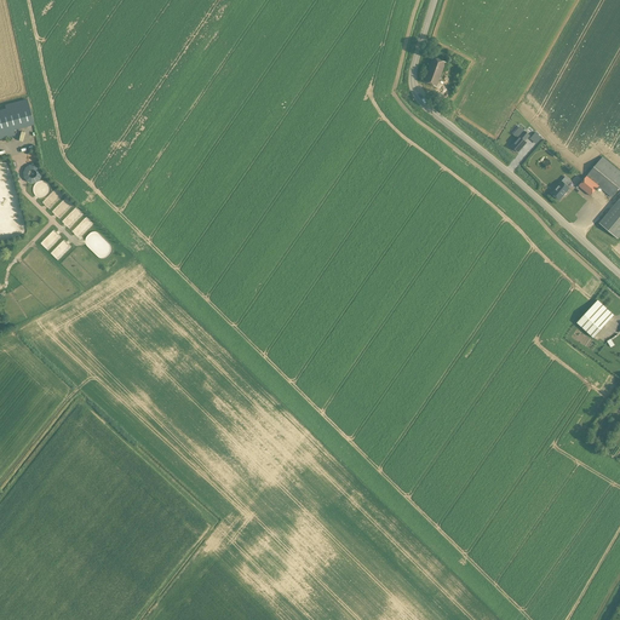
[(423,82),(436,87),(446,63),(432,58),(423,82)]
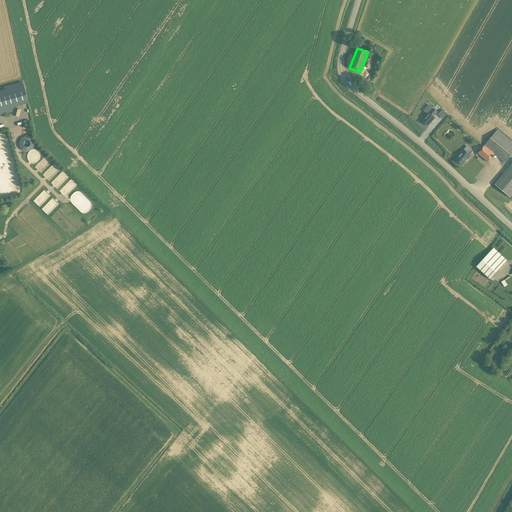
[(0,113),(11,110),(10,107),(27,102),(22,82),(4,87),(5,90),(0,91),(0,113)]
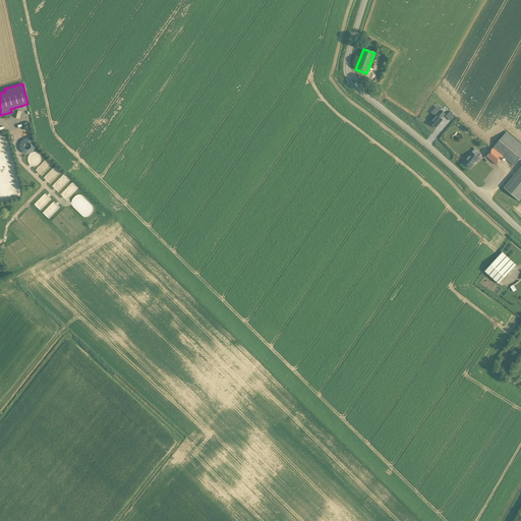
[(430,123),(436,128),(443,120),(441,119),(445,114),(441,110),(437,115),(437,116),(430,123)]
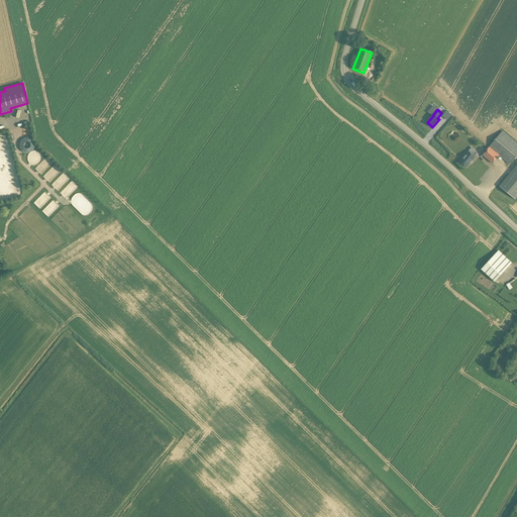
[(442,115),(447,120),(451,115),(446,111),(442,115)]
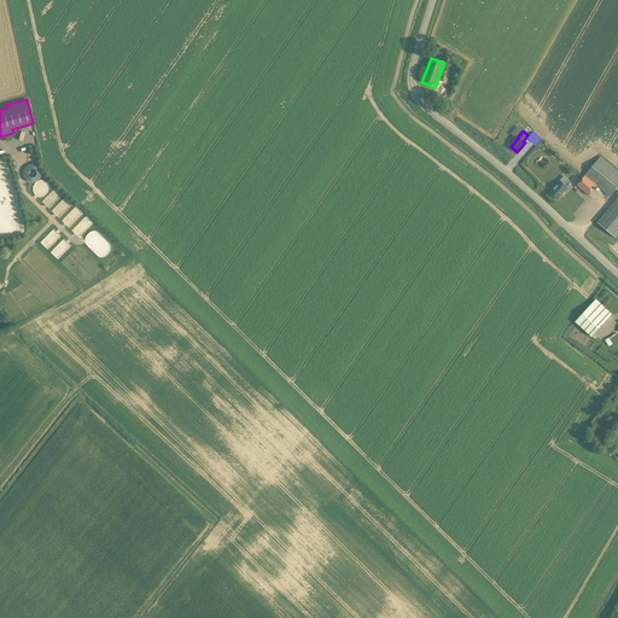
[(617,186),(617,170),(600,157),(576,186),(589,196),(596,186),(610,197),(617,186)]
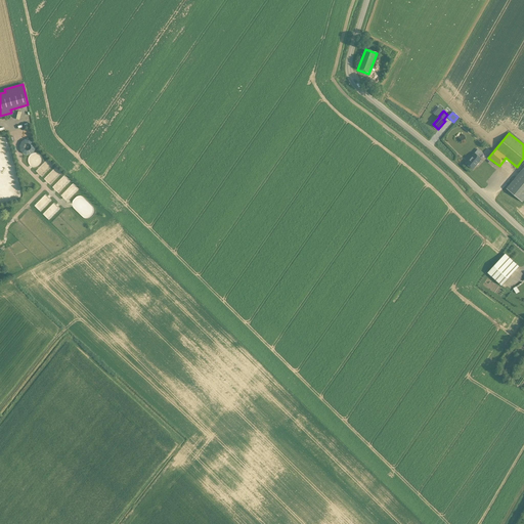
[(33,138),(19,140),(22,155),(35,153),(33,138)]
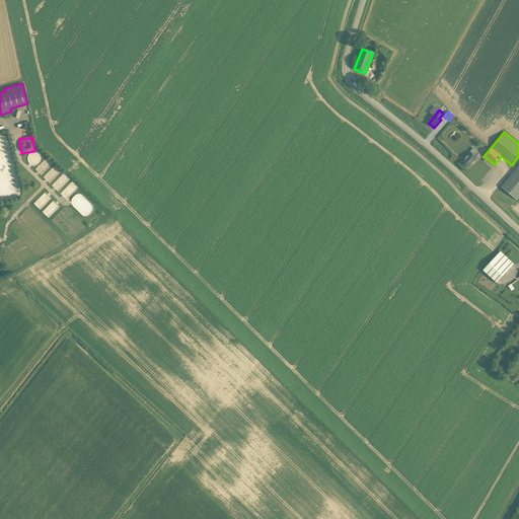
[(476,157),(470,152),(461,162),(468,167),(476,157)]
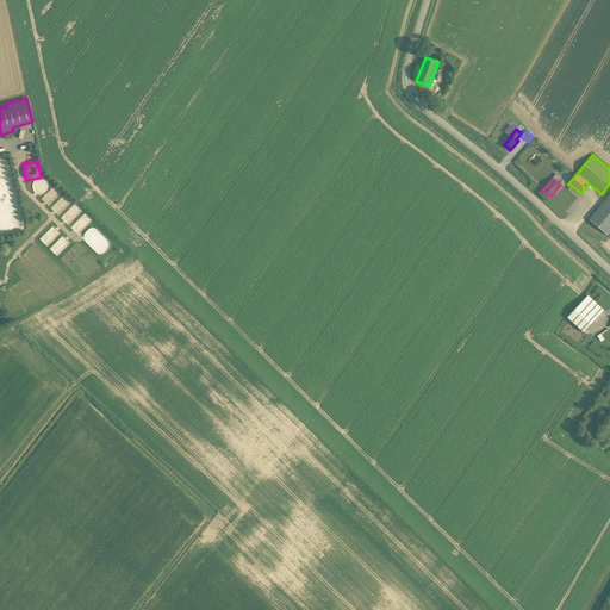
[(609,232),(609,195),(590,221),(608,235),(609,232)]
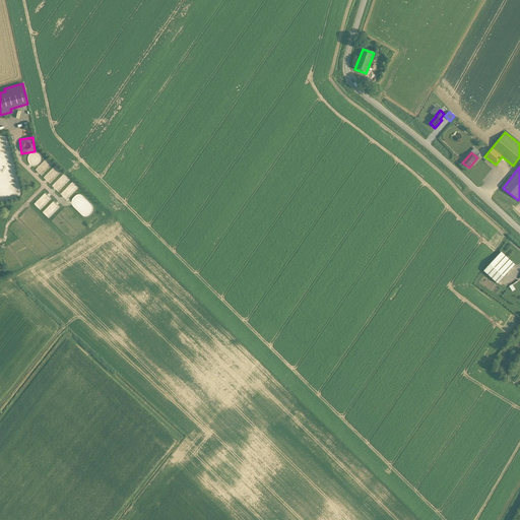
[(484,271),(498,283),(515,264),(502,252),(484,271)]
